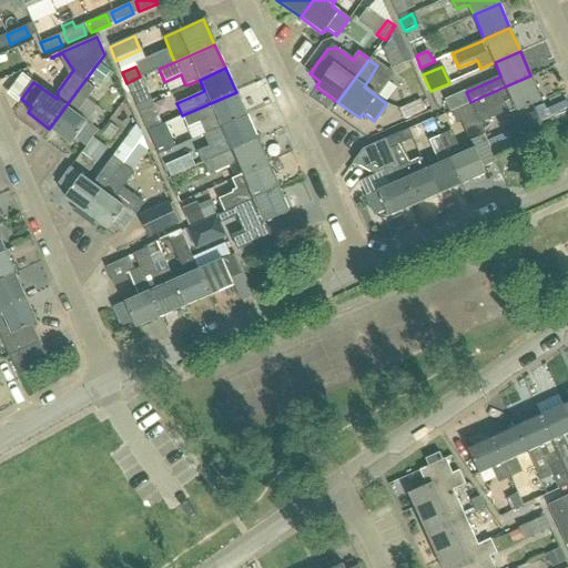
[(246,98),(263,88),(253,73),(237,83),(246,98)]
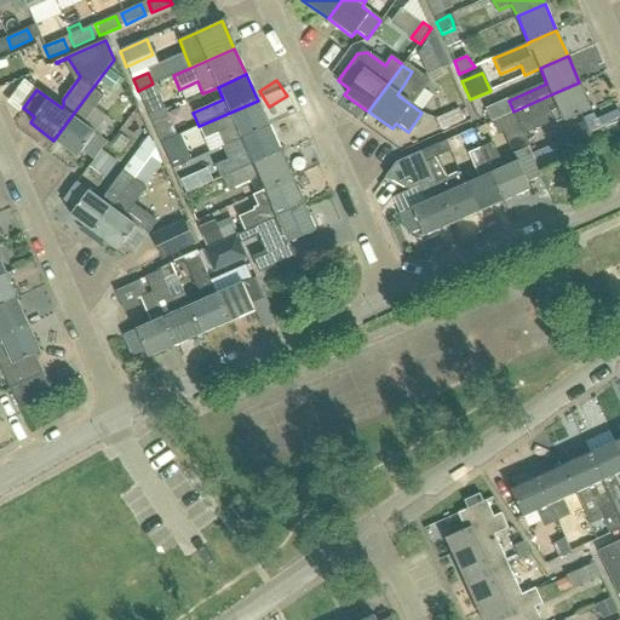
[(579,82),(551,95),(514,112),(518,125),(523,135),(549,124),(547,121),(550,112),(557,108),(563,122),(592,110),(579,82)]
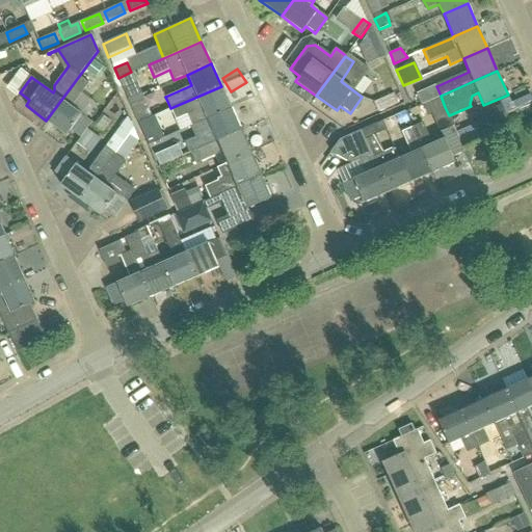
[(129,100),(141,95),(132,72),(131,72),(118,78),(124,88),(129,100)]
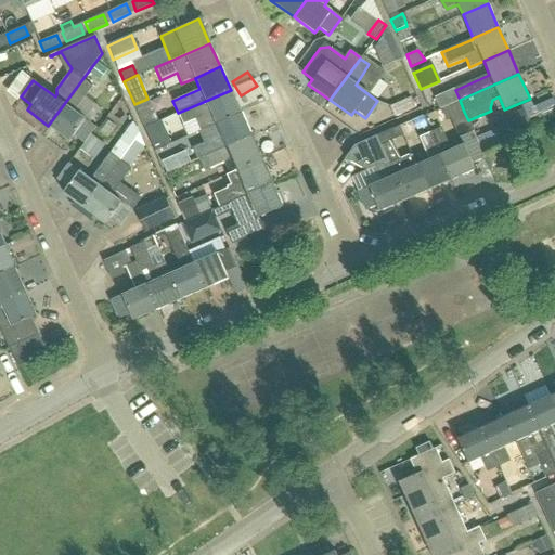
[(79,84),(48,126),(68,141),(73,136),(84,144),(95,127),(74,111),(88,91),(79,84)]
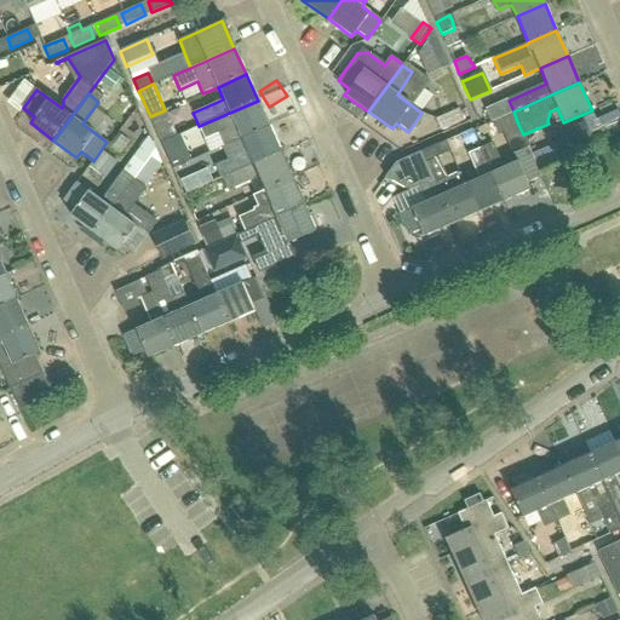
[(507,98),(486,108),(491,121),(514,112),(509,101),(507,98)]
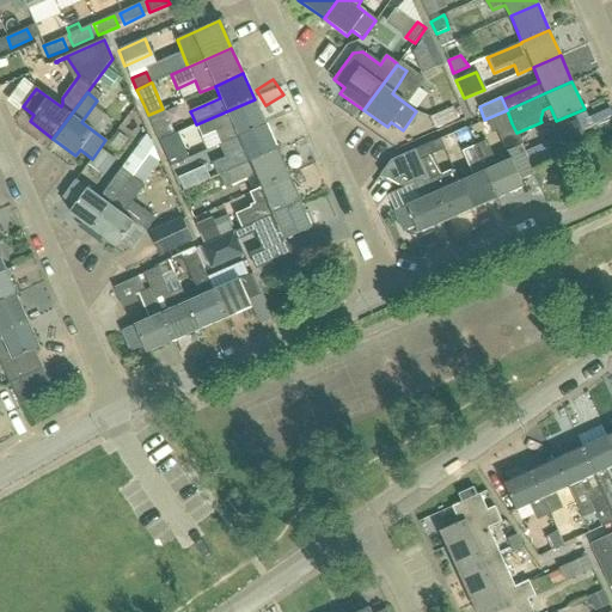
[(265,126),(255,99),(196,124),(202,138),(214,133),(220,145),(238,138),(265,126)]
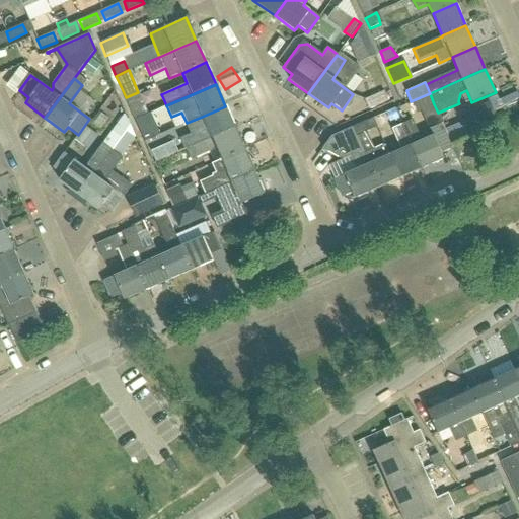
[(369,109),(388,101),(384,91),(365,100),(369,109)]
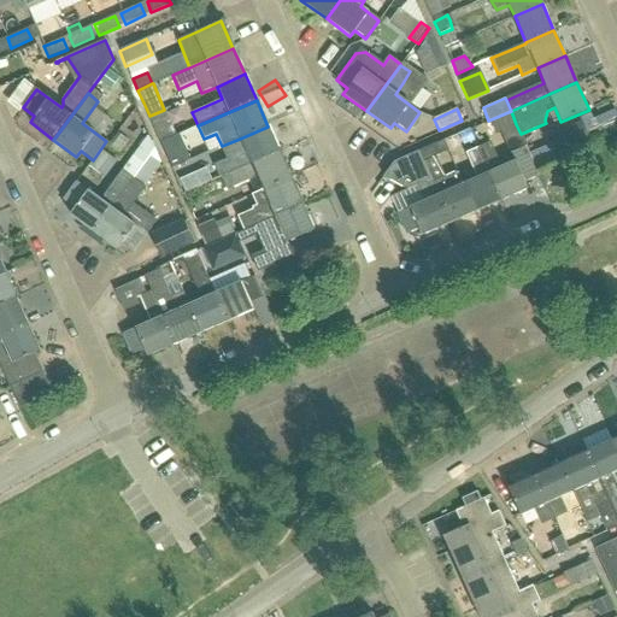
[(164,110),(150,116),(156,130),(160,142),(175,136),(164,110)]
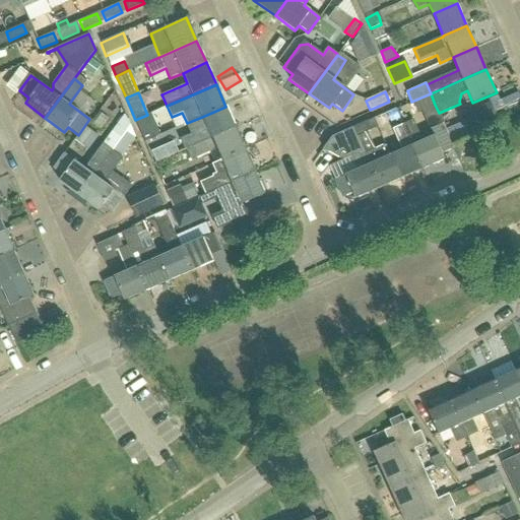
[(431,93),(411,102),(416,113),(423,110),(435,105),(431,93)]
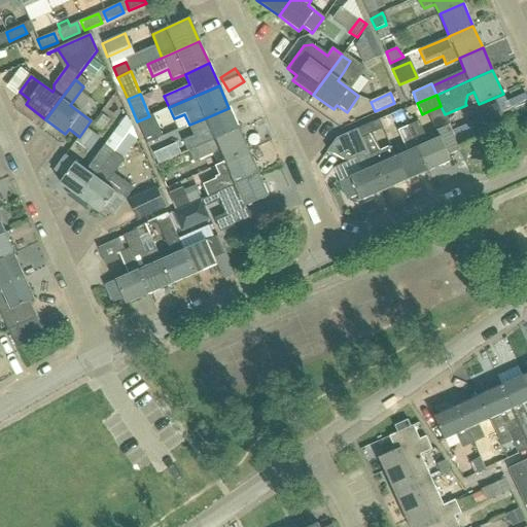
[(472,123),(452,131),(453,132),(458,145),(479,136),(477,133),(504,120),(503,120),(496,104),(469,115),(472,123)]
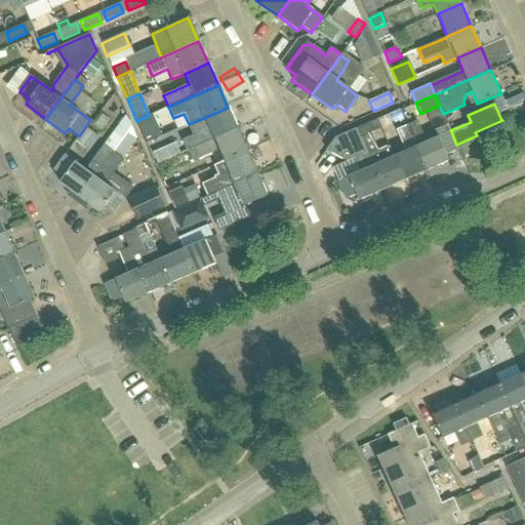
[(188,152),(213,139),(238,129),(228,108),(204,118),(189,124),(194,135),(186,138),(183,140),(188,152)]
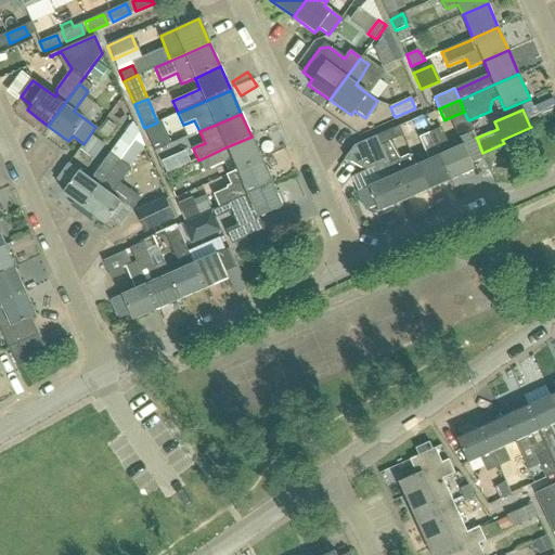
[(119,160),(139,134),(132,123),(99,170),(91,180),(68,164),(56,180),(66,188),(63,193),(84,208),(119,160)]
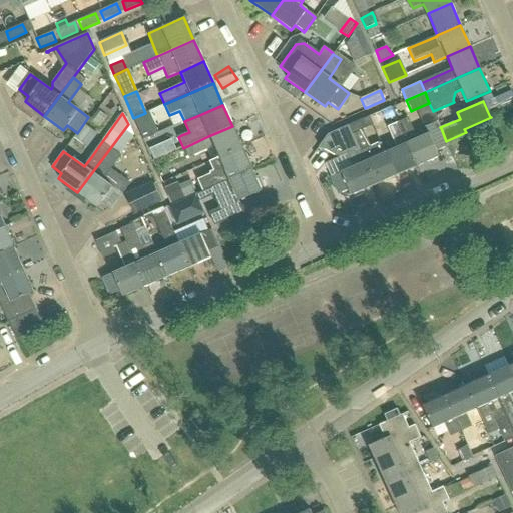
[(138,128),(149,123),(145,113),(133,118),(138,128)]
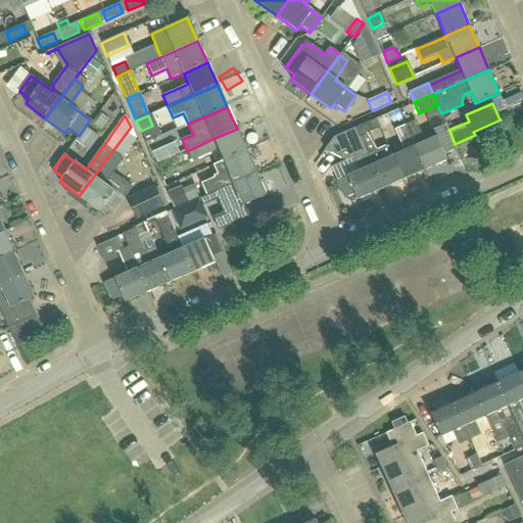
[(377,119),(355,128),(360,137),(381,128),(377,119)]
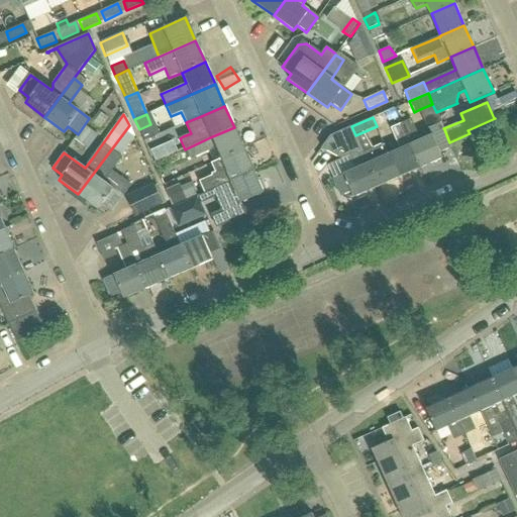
[(443,158),(440,152),(451,147),(449,142),(444,129),(443,128),(441,122),(428,128),(432,135),(421,140),(411,119),(401,123),(420,168),(443,158)]
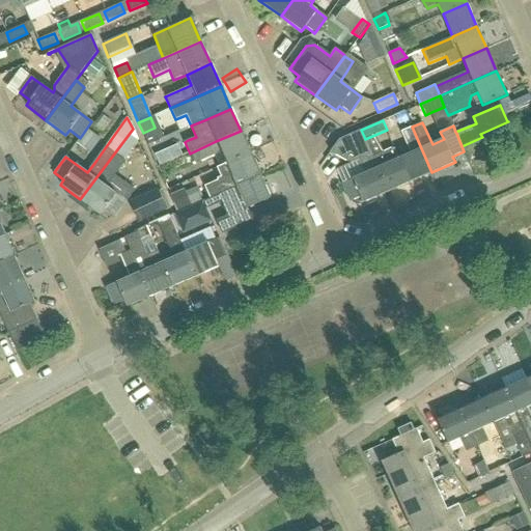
[(410,183),(431,172),(412,127),(403,131),(406,142),(411,154),(399,158),(410,183)]
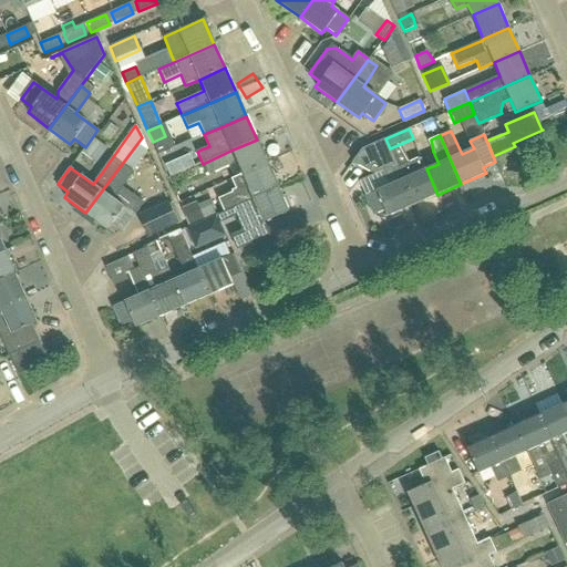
[(413,205),(402,179),(398,169),(398,168),(399,167),(390,148),(385,138),(363,148),(353,162),(374,174),(383,171),(390,185),(366,196),(373,215),(385,209),(389,216),(413,205)]
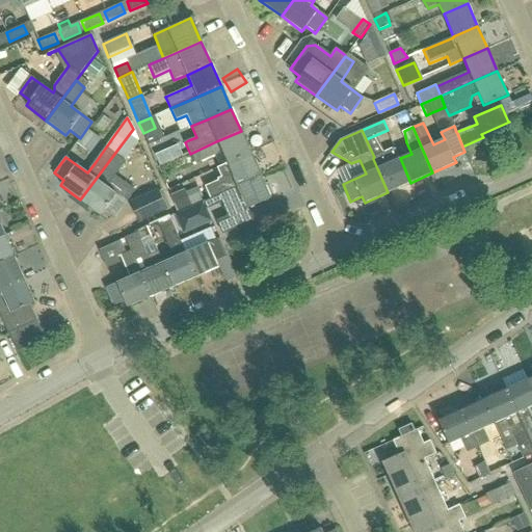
[(250,154),(241,131),(216,141),(190,154),(164,167),(168,180),(196,167),(195,164),(221,152),(227,164),(250,154)]
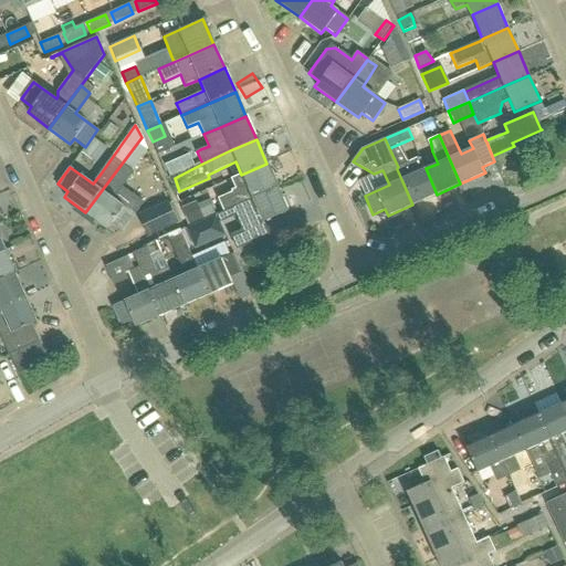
[(437,195),(426,168),(426,169),(420,157),(398,167),(397,168),(397,169),(401,179),(412,205),(437,195)]
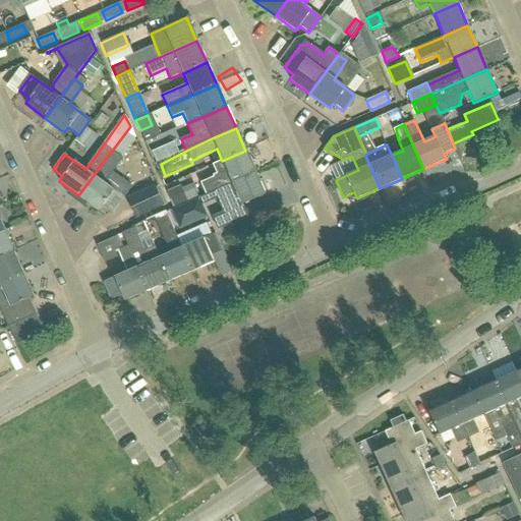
[(99,211),(103,206),(112,213),(123,197),(132,186),(113,172),(122,159),(112,151),(78,195),(99,211)]
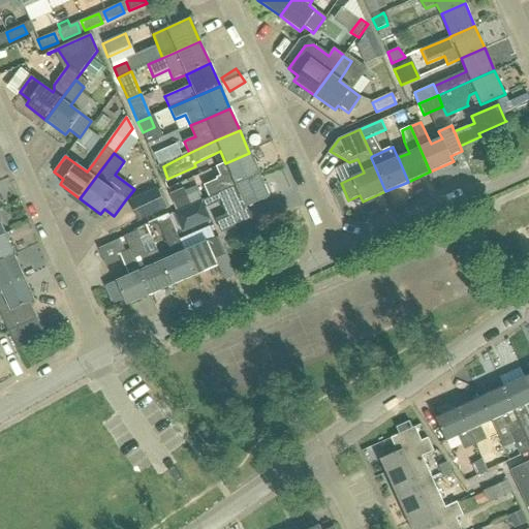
[(249,153),(225,163),(216,167),(221,179),(204,186),(209,197),(259,175),(249,153)]
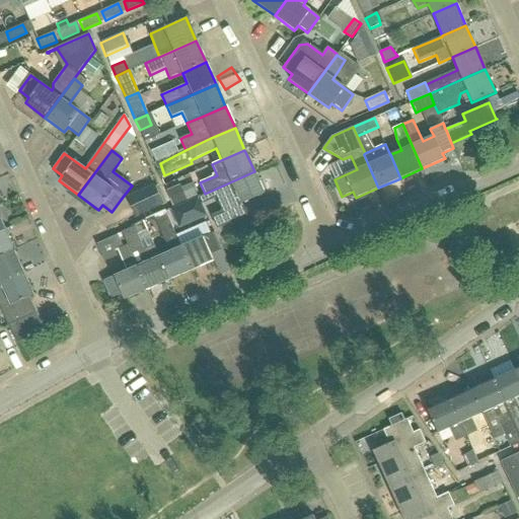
[(214,230),(229,223),(224,212),(265,195),(254,171),(205,194),(199,196),(214,230)]
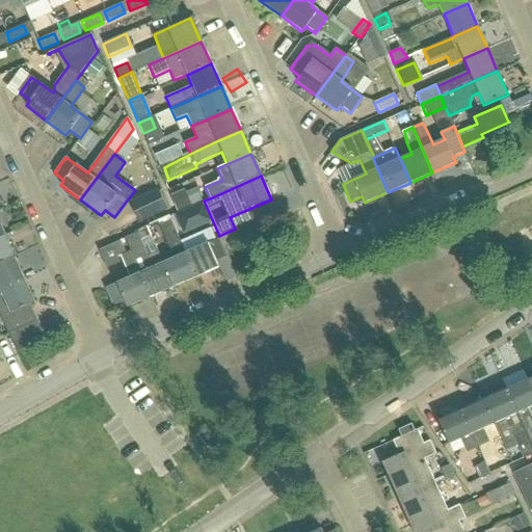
[(138,222),(167,210),(158,189),(129,203),(138,222)]
